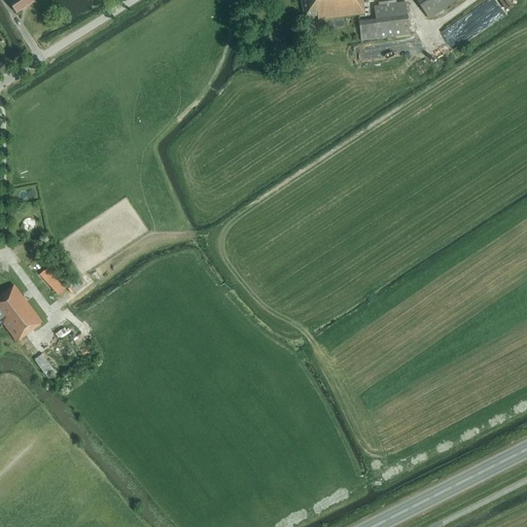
[(34,2),(33,0),(6,0),(15,13),(34,2)]
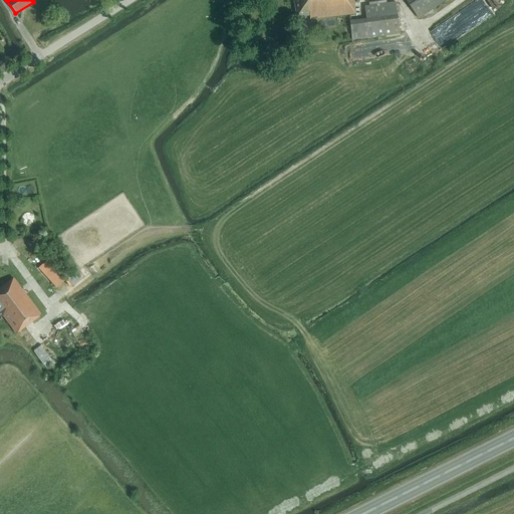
[(354,8),(353,0),(293,0),(296,17),(309,15),(310,19),(347,15),(355,13),(354,8)]
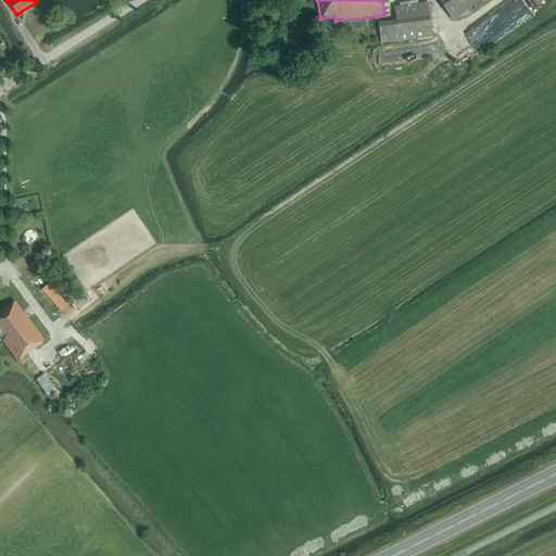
[(439,0),(453,20),(481,0),(439,0)]
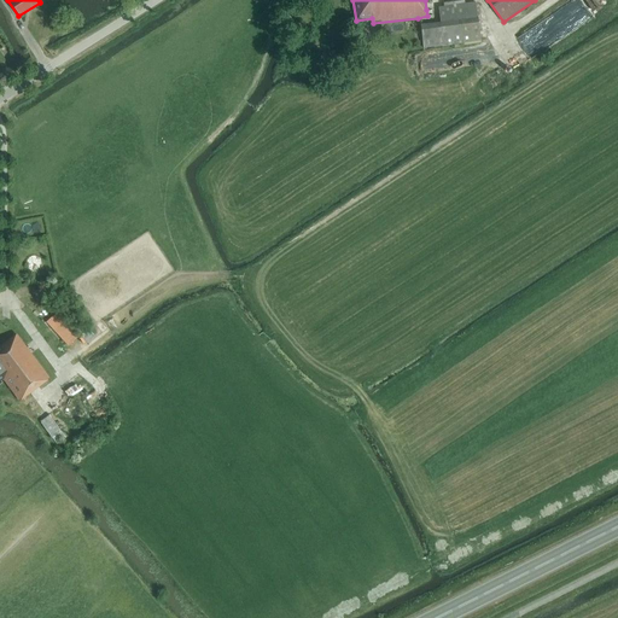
[(531,56),(592,16),(581,0),(578,0),(520,38),(531,56)]
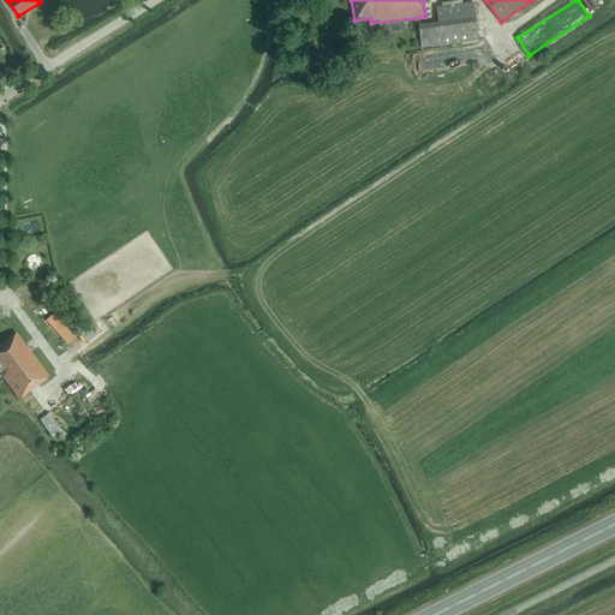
[(478,40),(473,3),(435,9),(437,22),(417,25),(422,48),(478,40)]
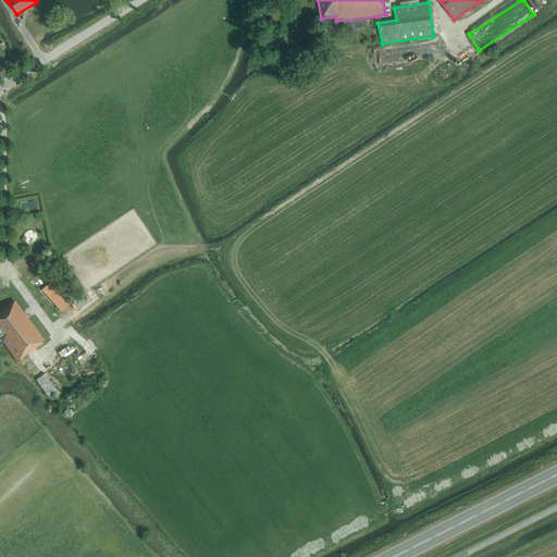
[(34,230),(25,237),(32,246),(40,238),(34,230)]
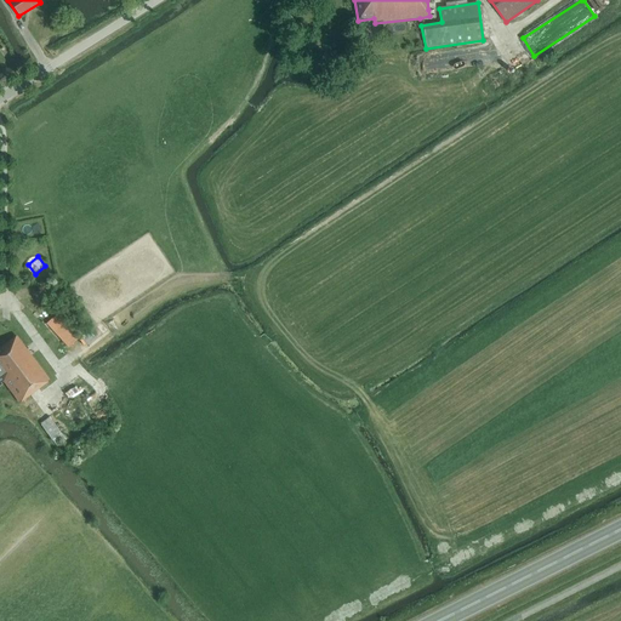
[(49,313),(43,306),(39,309),(45,317),(49,313)]
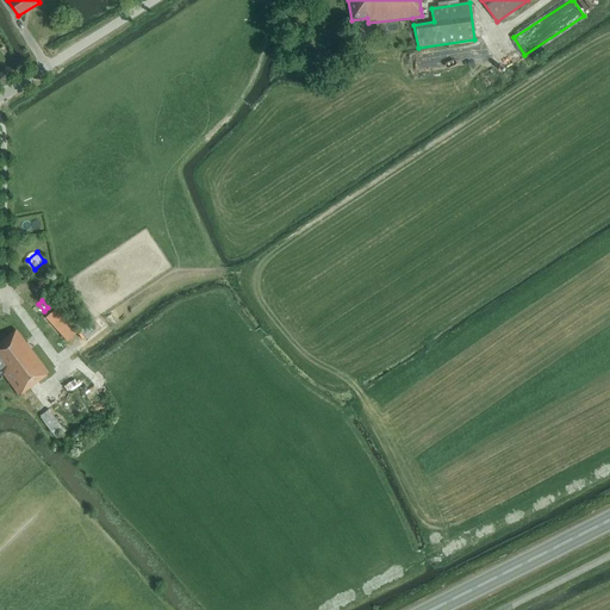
[(75,334),(62,318),(54,327),(67,341),(75,334)]
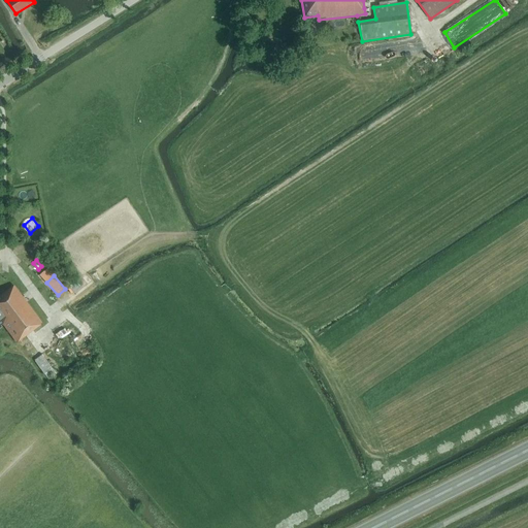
[(15,342),(41,324),(13,286),(0,295),(0,327),(1,327),(0,326),(0,325),(2,324),(15,342)]
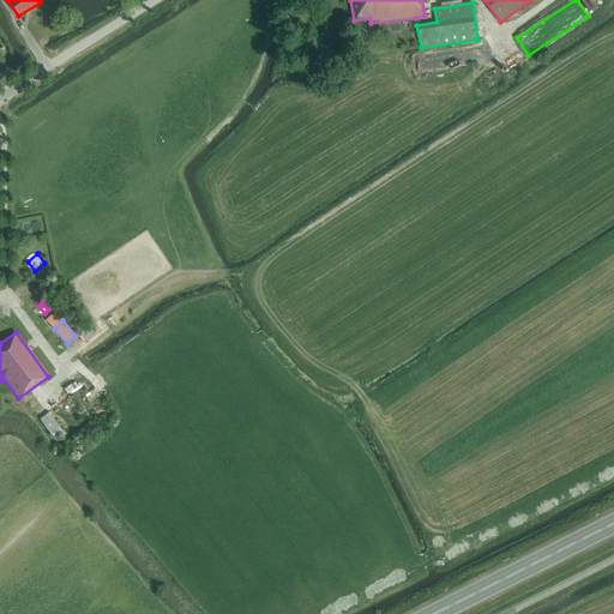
[(42,420),(58,440),(66,434),(52,414),(42,420)]
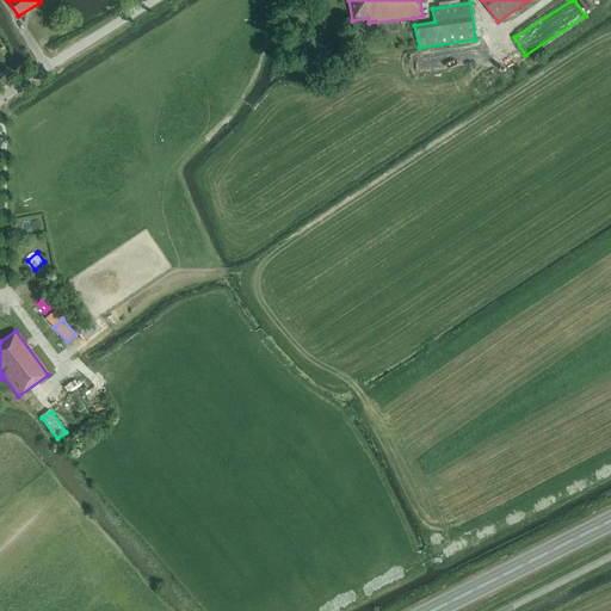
All buildings are outlined.
